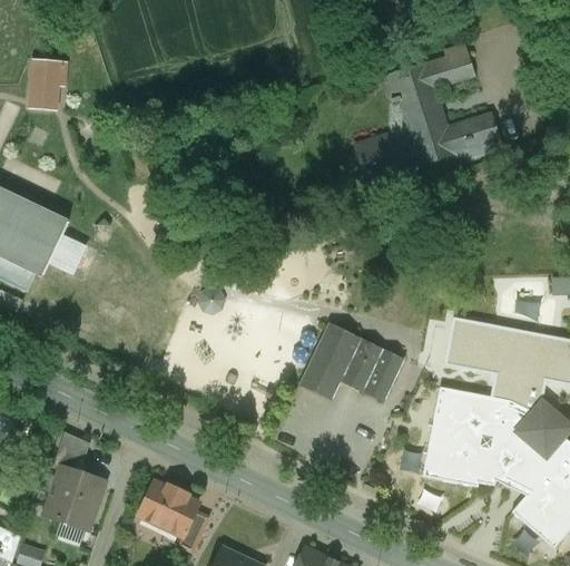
[(465,49),(428,61),(395,71),(395,72),(386,76),(393,97),(392,97),(393,100),(402,98),(414,137),(390,145),(386,133),(363,139),(373,172),(419,157),(421,163),(453,152),(453,150),(498,136),(490,111),(446,126),(433,85),(472,72),(465,49)]
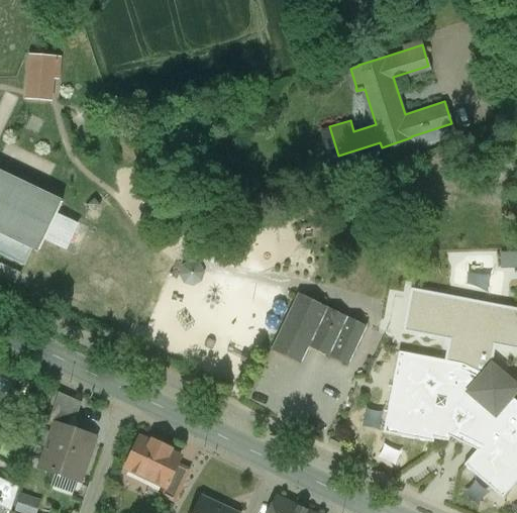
[(56,54),(26,52),(24,96),(55,98),(56,54)]
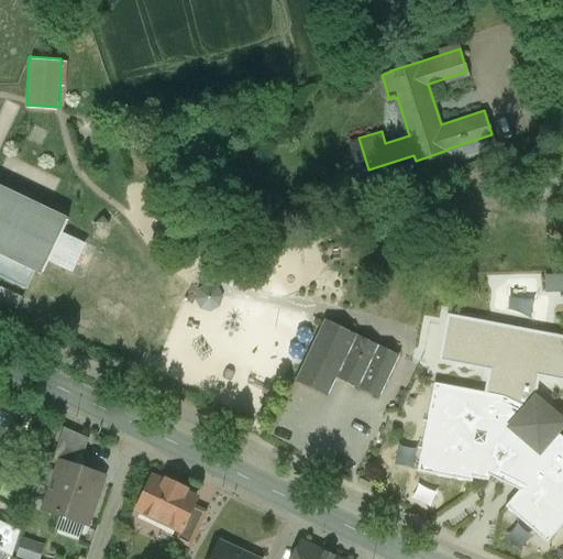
[(66,222),(0,188),(0,278),(24,292),(35,270),(41,272),(66,222)]
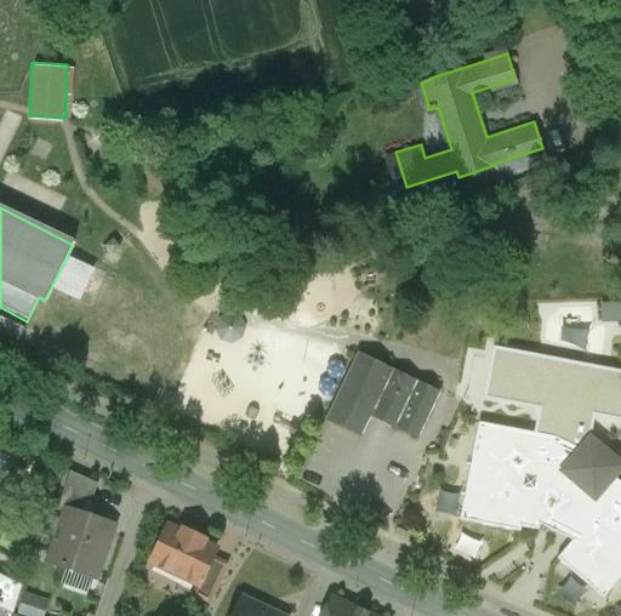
[(438,389),(358,351),(328,415),(360,432),(370,410),(417,433),(438,389)]
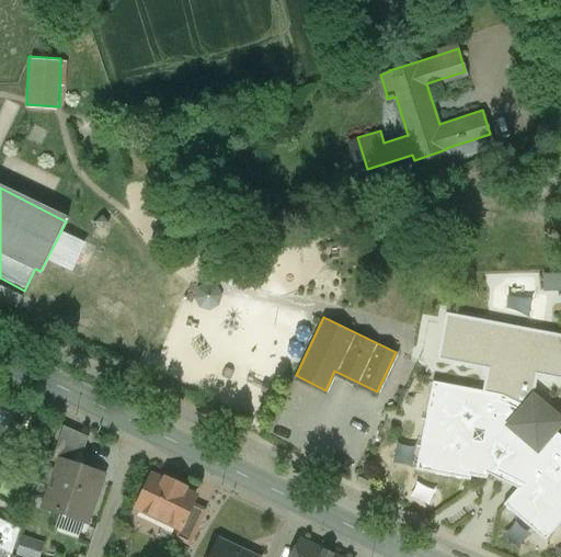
[(420,331),(412,348),(425,354),(433,338),(420,331)]
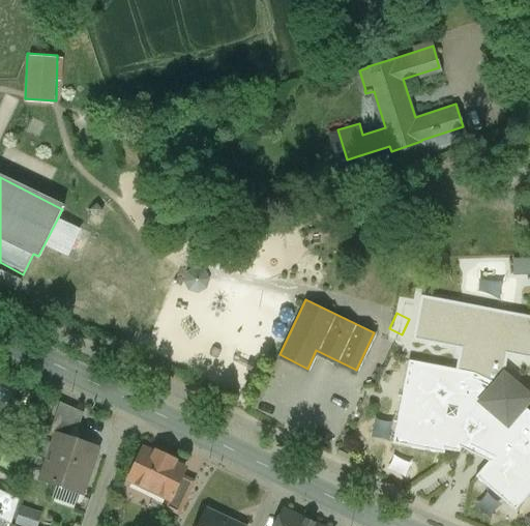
[(529,487),(529,409),(526,407),(508,427),(475,399),(493,379),(473,371),(408,359),(393,441),(444,450),(444,447),(458,448),(459,443),(490,460),(477,473),(514,504),(529,487)]
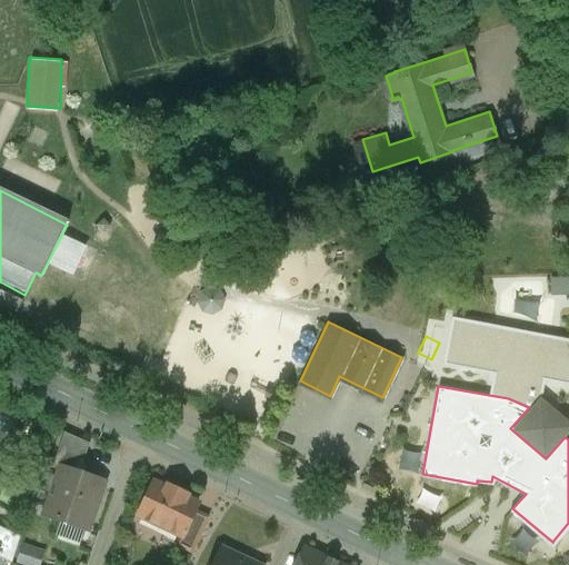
[(568,420),(540,395),(529,407),(510,428),(546,458),(565,437),(568,432),(568,420)]
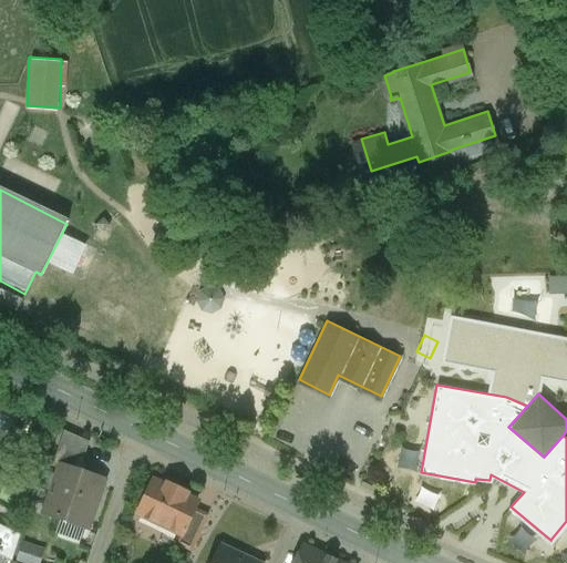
[(90,438),(64,427),(53,460),(61,463),(62,461),(74,466),(79,453),(83,454),(90,438)]
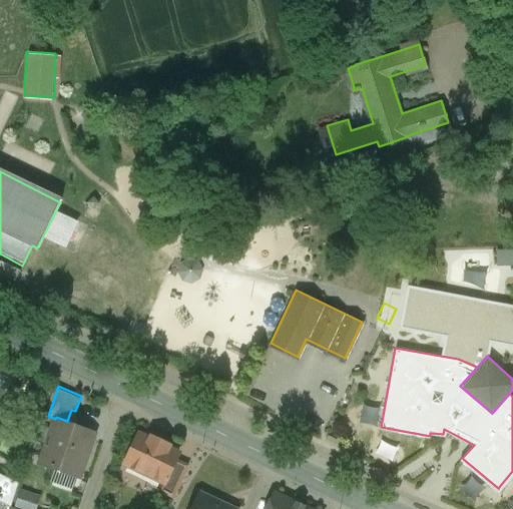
[(67,421),(56,417),(55,419),(41,460),(58,466),(64,463),(79,469),(92,430),(67,421)]
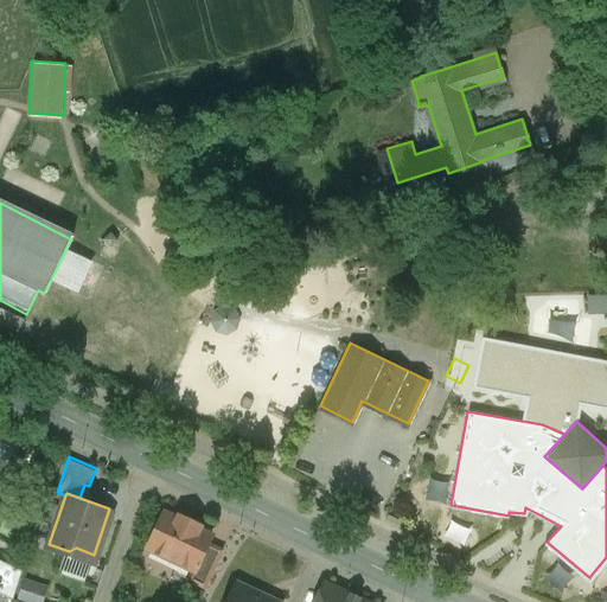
[(178,516),(165,510),(148,545),(193,567),(195,567),(208,540),(211,532),(198,526),(199,523),(179,513),(178,516)]
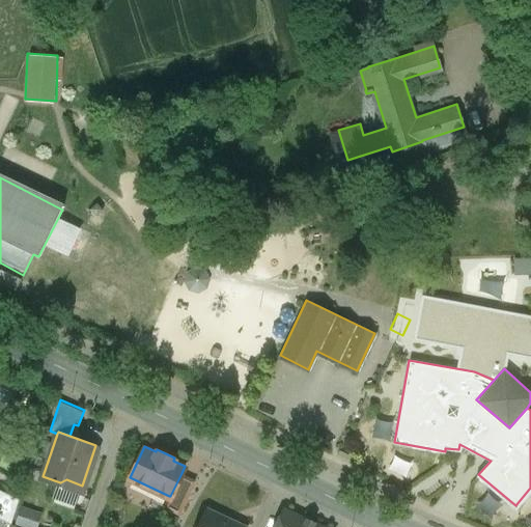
[(348,451),(339,447),(337,451),(346,456),(348,451)]
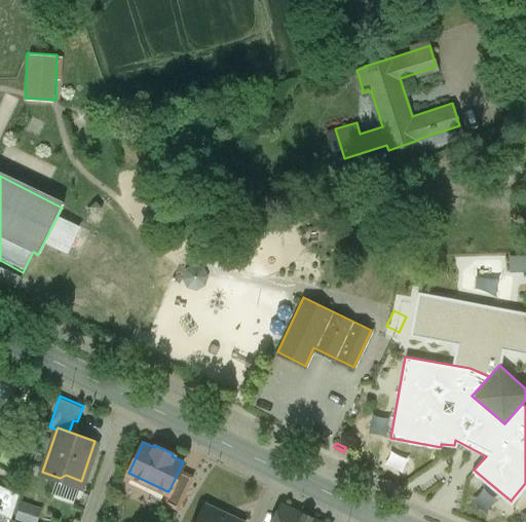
[(180,469),(168,491),(167,491),(163,499),(177,506),(191,474),(180,469)]
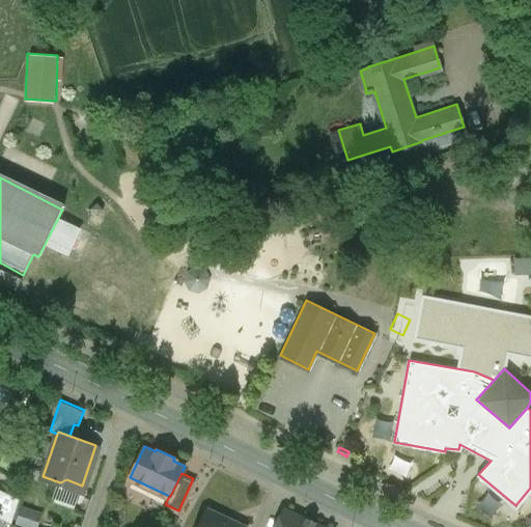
[(223,516),(205,507),(196,526),(240,526),(222,519),(223,516)]
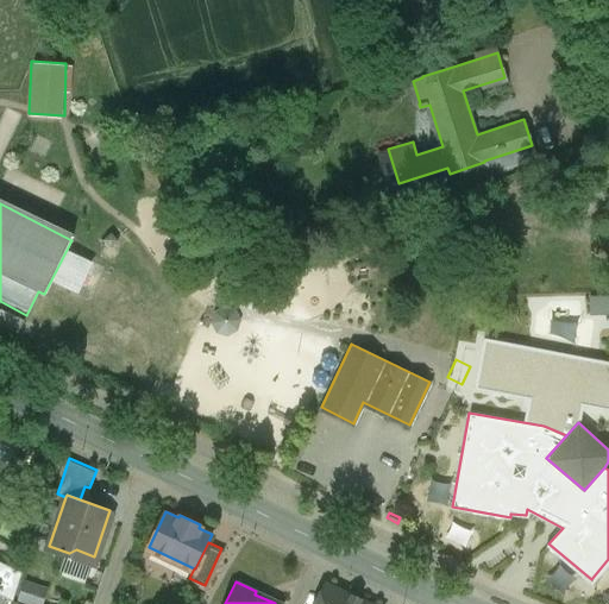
[(372,603),(326,583),(325,582),(325,583),(325,584),(314,603),(372,603)]
